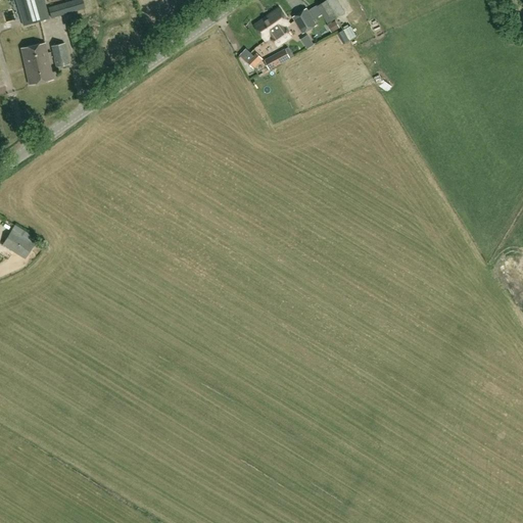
[(44,0),(15,0),(24,26),(50,17),(44,0)]
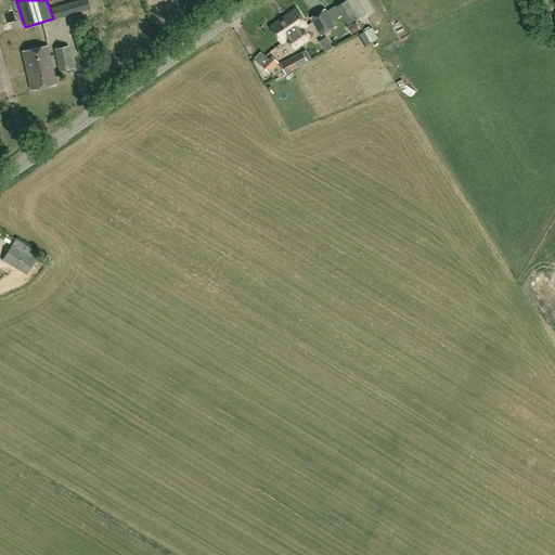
[(88,0),(77,0),(51,8),(54,18),(90,9),(88,0)]
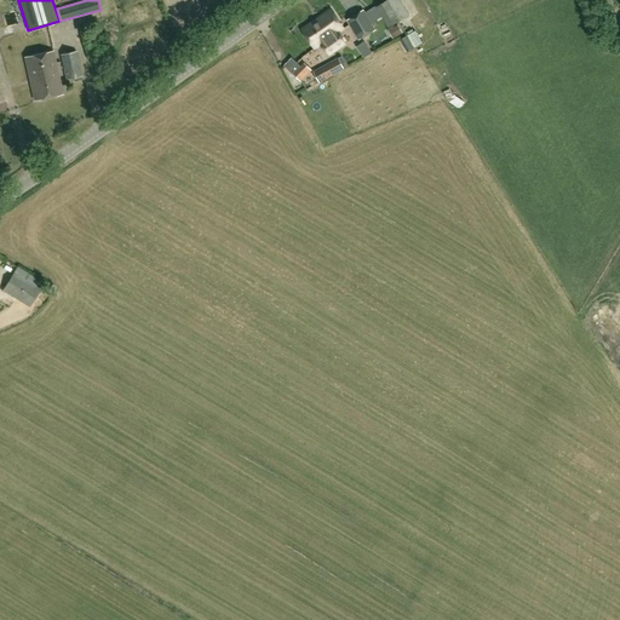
[(389,28),(411,16),(401,0),(388,0),(375,7),(389,28)]
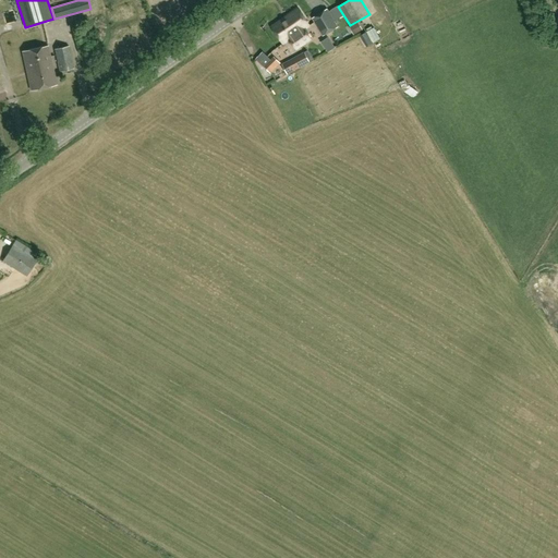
[(299,8),(286,16),(304,45),(312,40),(304,28),(310,25),(299,8)]
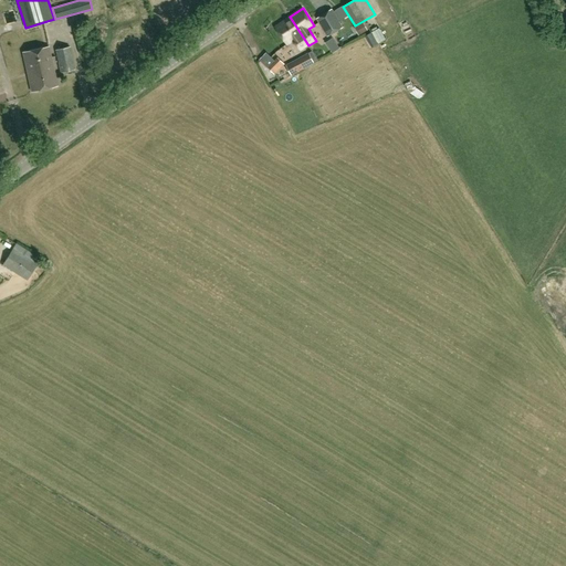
[(317,18),(328,37),(343,28),(333,9),(317,18)]
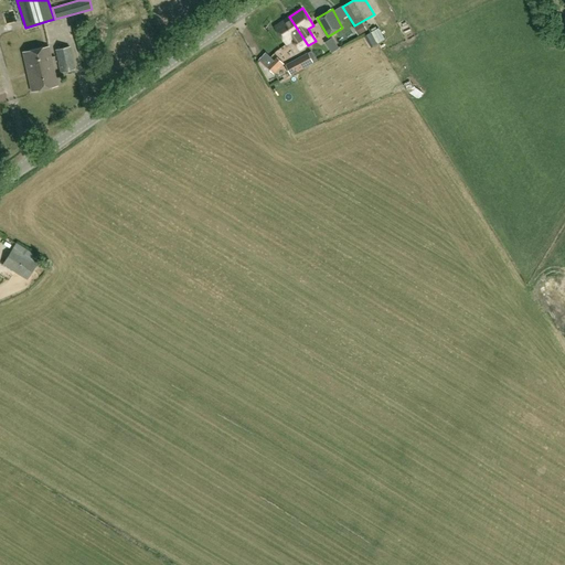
[(308,45),(289,17),(275,25),(287,43),(292,40),(300,52),(308,45)]
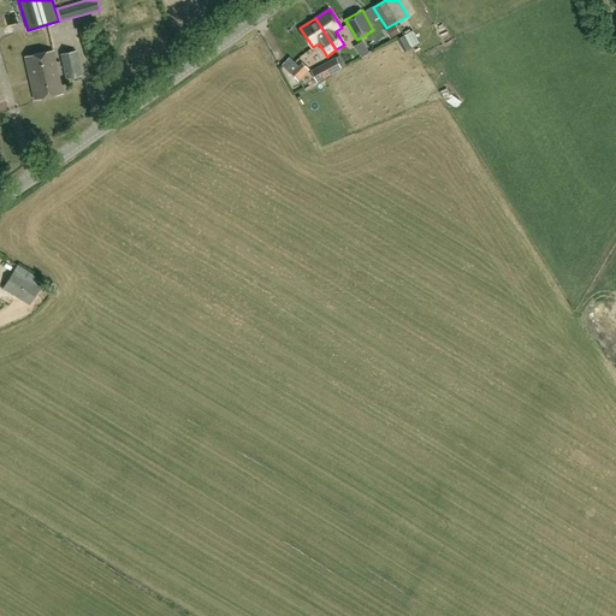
[(415,29),(408,33),(414,47),(422,43),(415,29)]
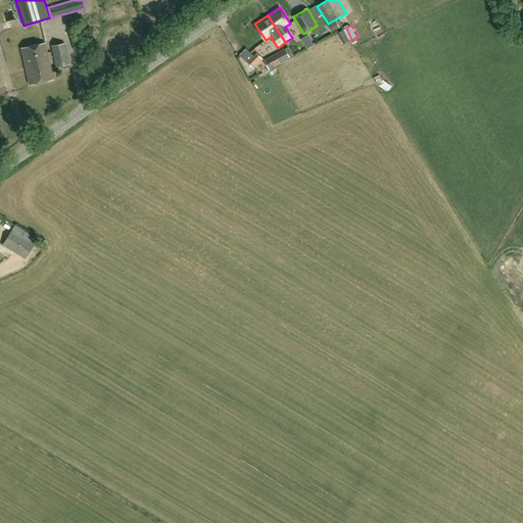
[(303,36),(308,47),(316,44),(311,33),(303,36)]
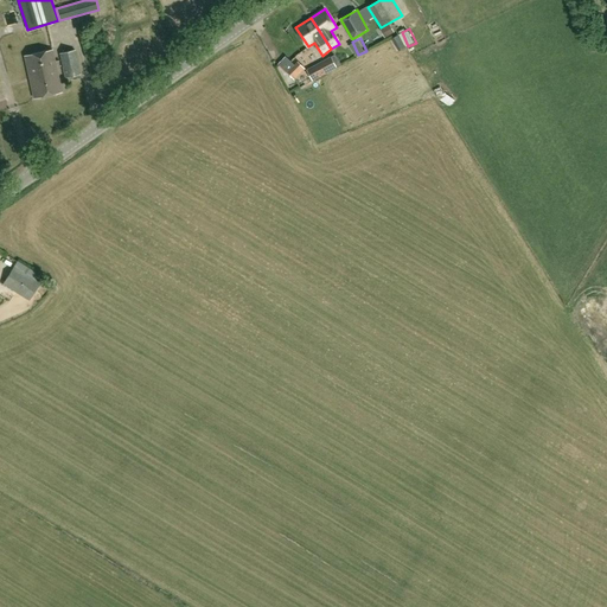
[(25,56),(30,77),(57,71),(52,50),(25,56)]
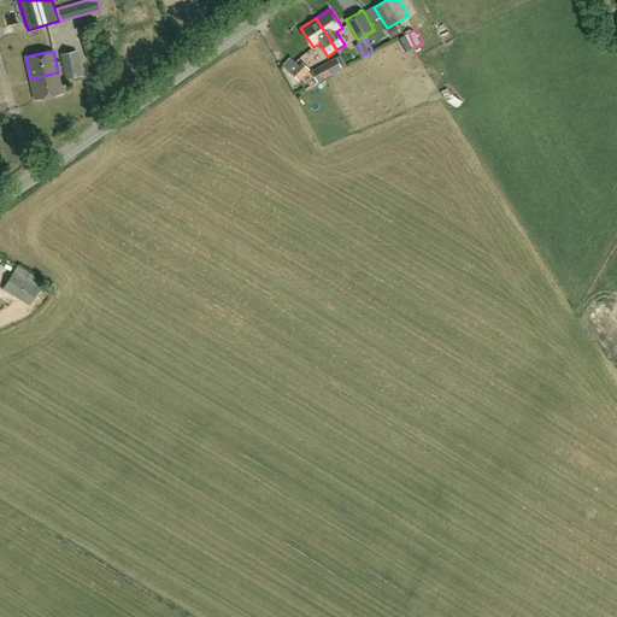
[(62,54),(66,78),(81,76),(76,51),(62,54)]
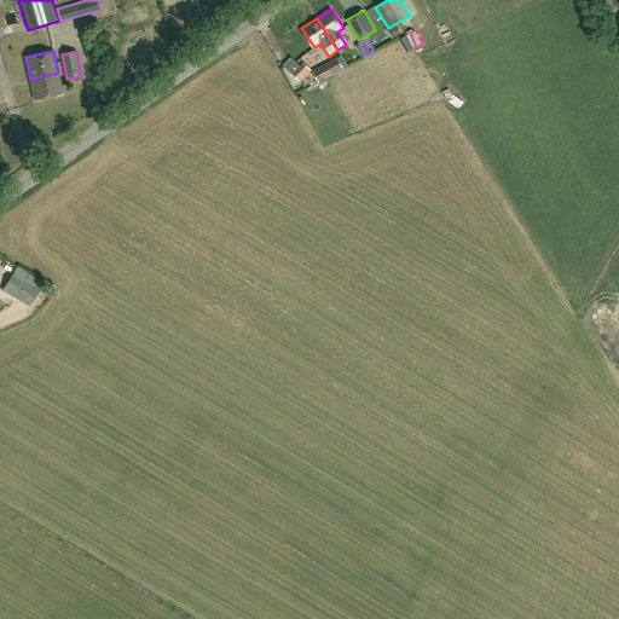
[(339,58),(313,70),(319,81),(345,69),(339,58)]
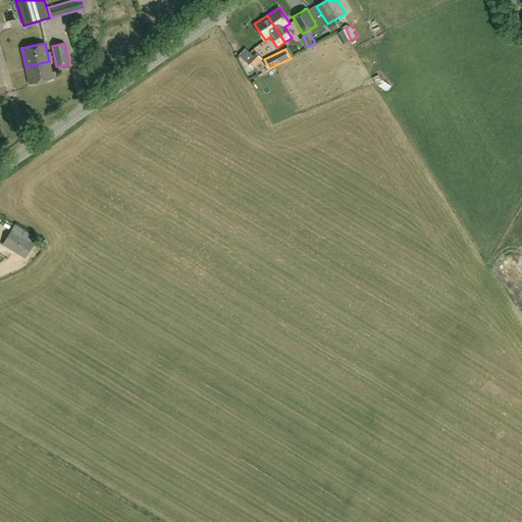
[(256,67),(265,58),(260,53),(250,62),(256,67)]
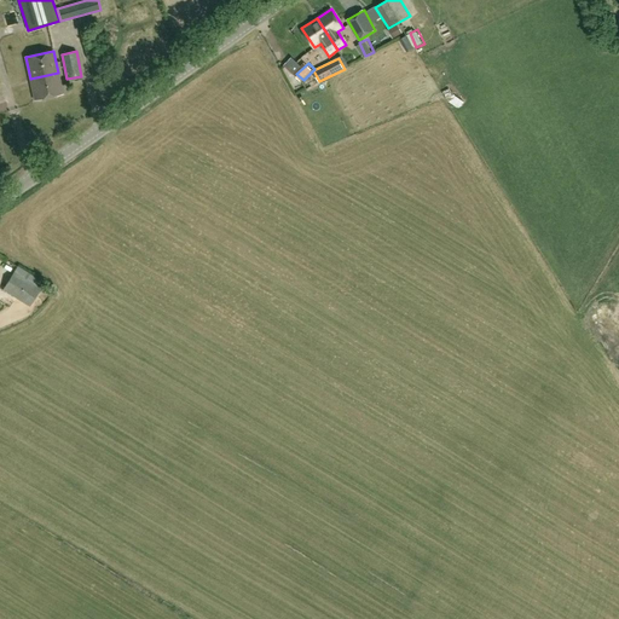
[(63,93),(58,73),(30,79),(34,99),(63,93)]
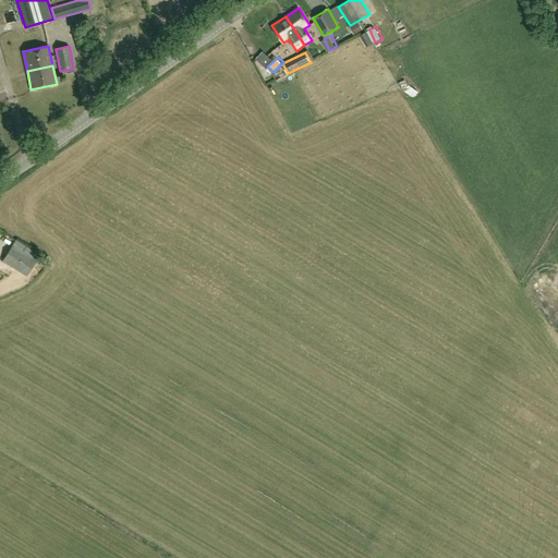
[(419,97),(422,91),(404,80),(401,86),(419,97)]
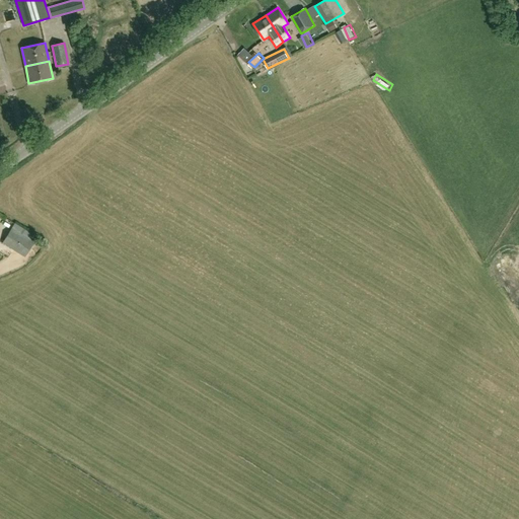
[(38,236),(15,222),(2,242),(13,250),(12,253),(22,260),(24,256),(25,257),(38,236)]
